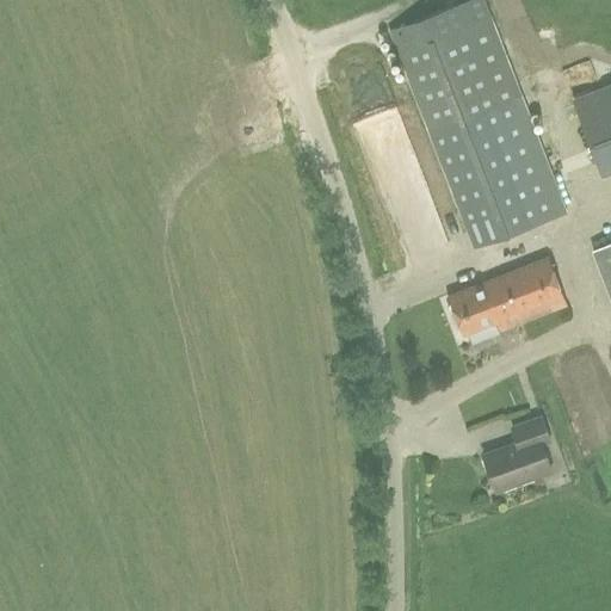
[(566,211),(520,93),(482,0),(467,0),(389,31),(474,248),(566,211)]
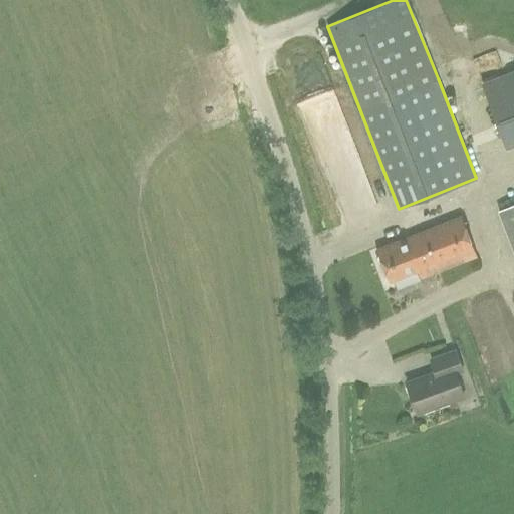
[(513,133),(513,73),(482,86),(502,138),(513,133)]
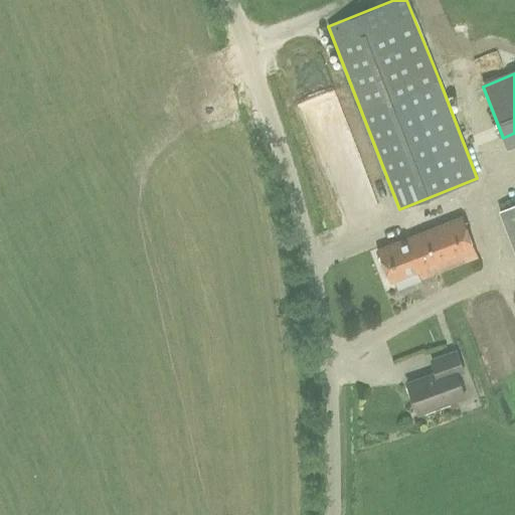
[(514,203),(499,209),(514,250),(514,203)]
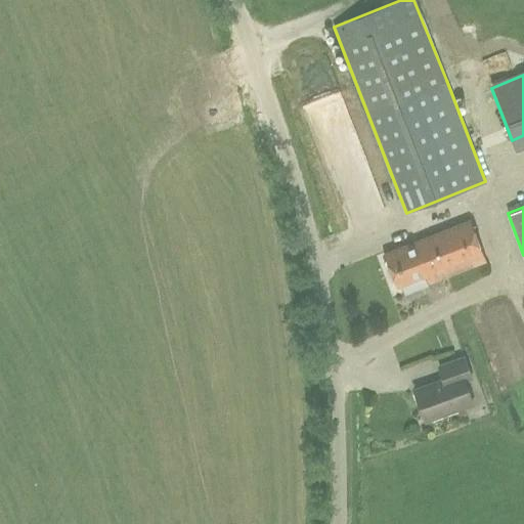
[(486,261),(471,220),(385,254),(398,288),(427,276),(429,282),(486,261)]
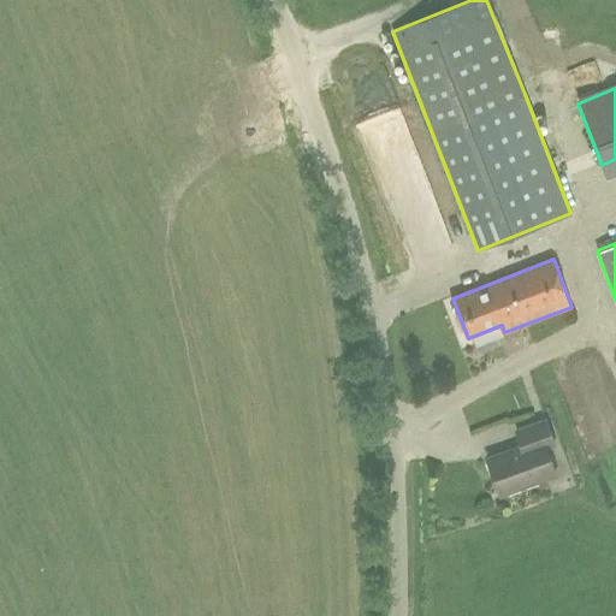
[(521,445),(487,457),(501,493),(556,474),(546,446),(554,443),(545,420),(516,430),(521,445)]
